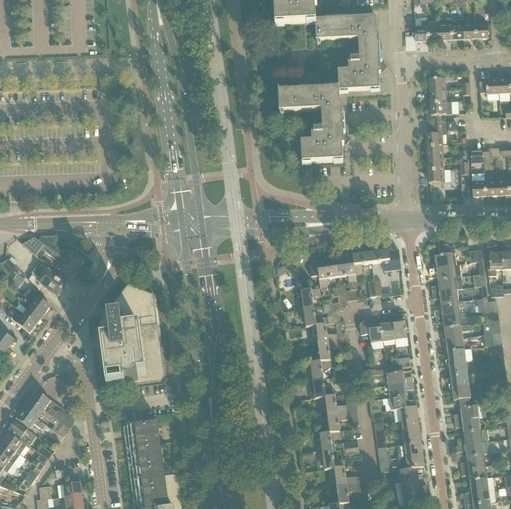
[(284,0),(284,2),(273,2),(274,25),(275,25),(275,23),(314,21),(315,17),(314,2),(317,2),(319,0),(284,0)]
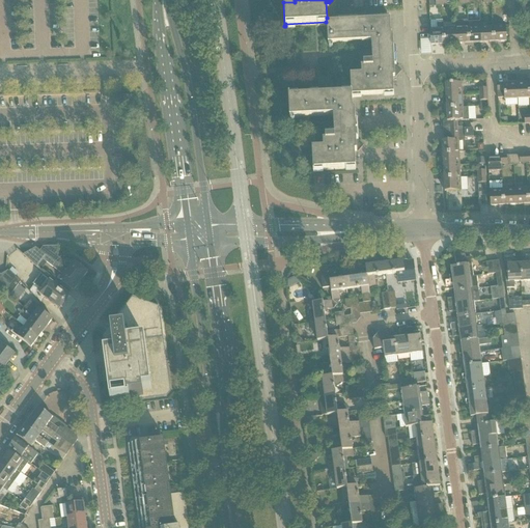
[(327,18),(326,22),(326,24),(327,42),(328,42),(330,40),(370,39),(370,43),(371,47),(371,54),(371,59),(363,60),(363,63),(360,64),(360,72),(350,72),(351,89),(350,89),(350,91),(352,93),(393,91),(392,76),(392,75),(392,72),(395,72),(398,68),(393,64),(393,63),(393,62),(393,53),(392,46),(392,43),(392,35),(390,35),(389,17),(330,19),(330,18),(327,18)]
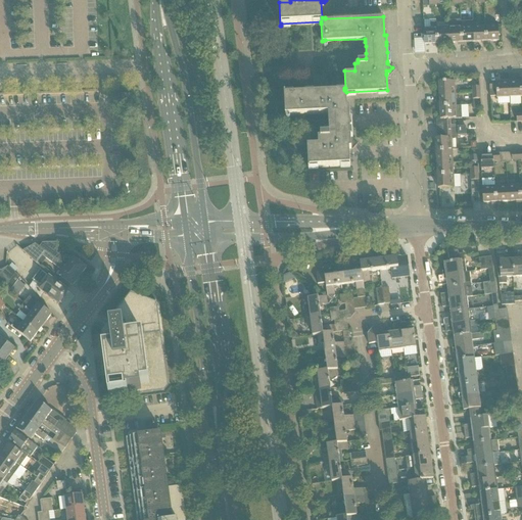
[(435,17),(422,17),(423,27),(423,36),(424,42),(436,42),(435,26),(435,17)]
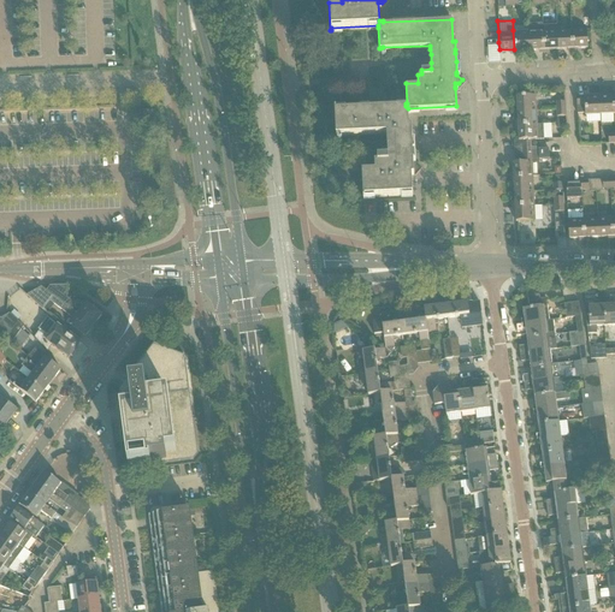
[(542,21),(527,22),(527,29),(528,48),(543,47),(542,29),(542,21)]
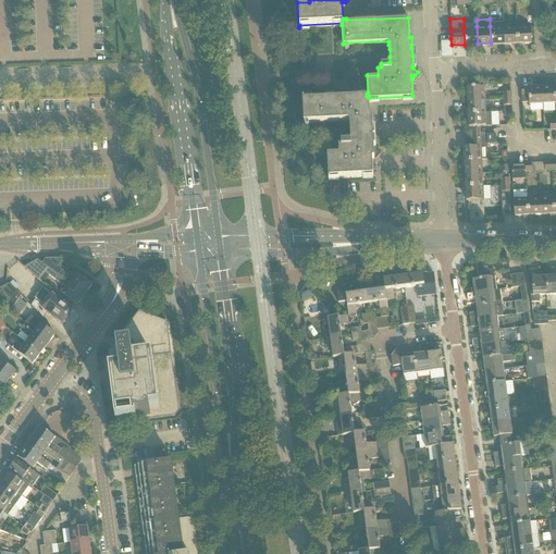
[(516,24),(503,25),(504,42),(517,41),(516,24)]
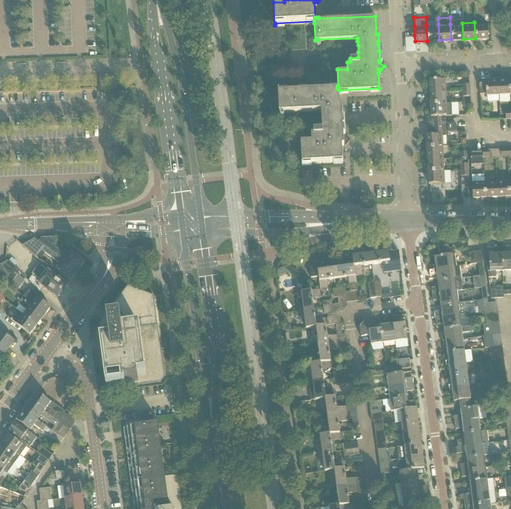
[(486,22),(474,22),(475,38),(487,37),(486,22)]
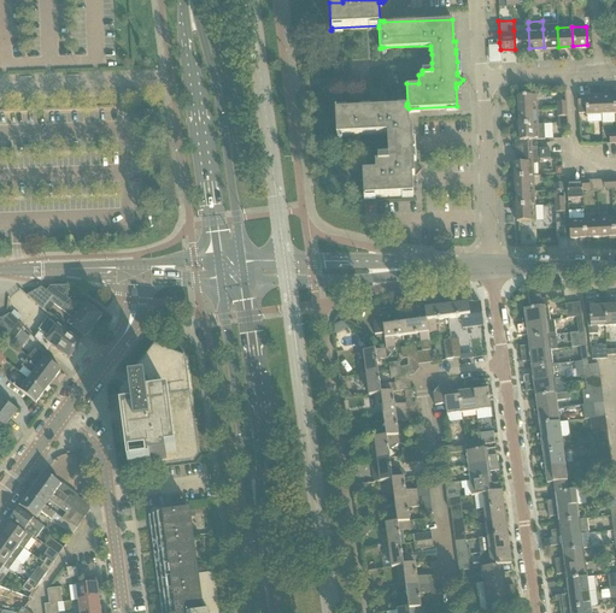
[(557,28),(543,29),(544,47),(558,47),(557,28)]
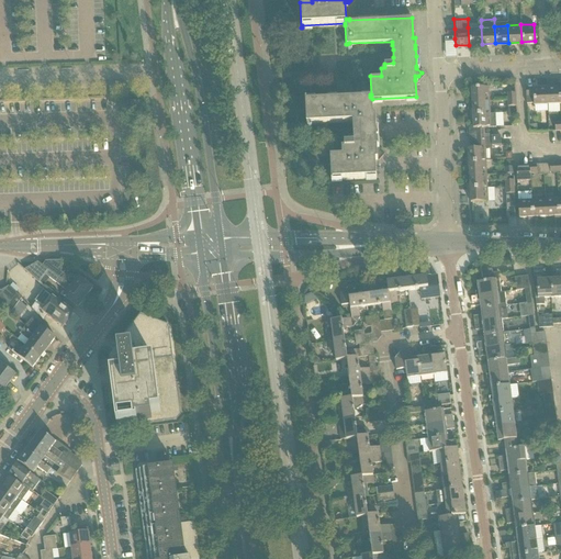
[(481,26),(468,28),(469,45),(482,44),(481,26)]
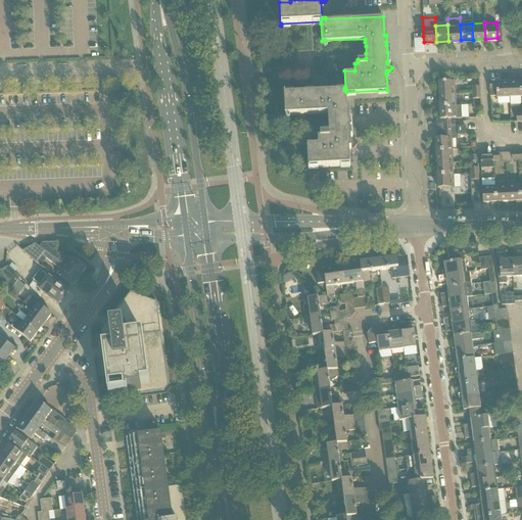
[(437,80),(438,92),(455,91),(454,79),(437,80)]
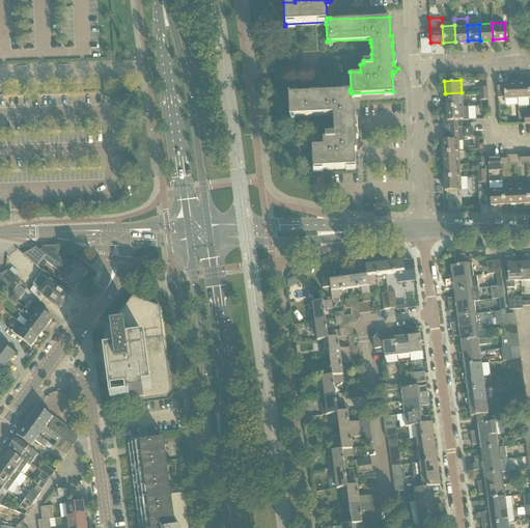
[(503,96),(517,96),(515,80),(496,81),(497,95),(503,95),(503,96)]
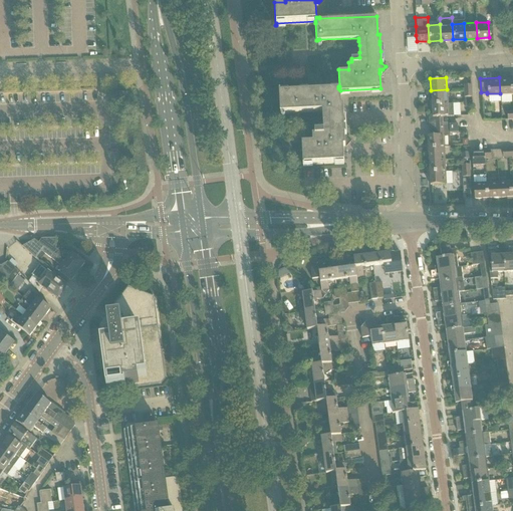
[(500,93),(512,92),(511,77),(499,77),(500,93)]
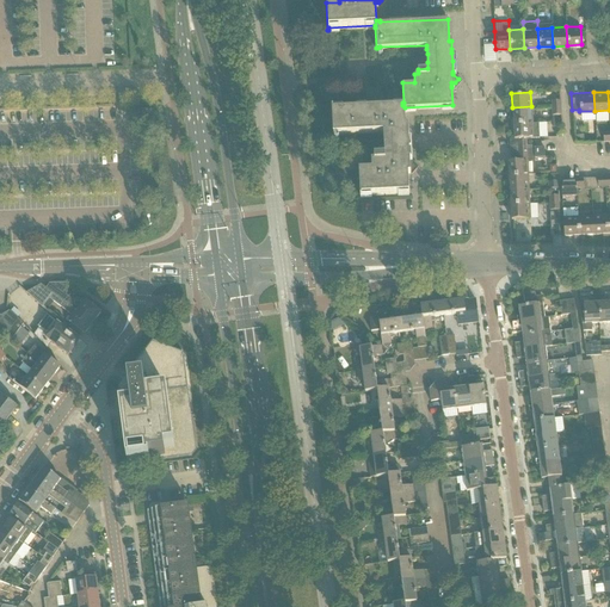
[(405,107),(402,105),(332,109),(332,106),(331,106),(332,134),(382,131),(383,154),(373,155),(374,159),(370,160),(371,168),(358,169),(359,196),(361,196),(361,193),(408,191),(407,168),(411,168),(414,165),(408,160),(407,127),(405,127),(404,110),(405,110),(405,107)]
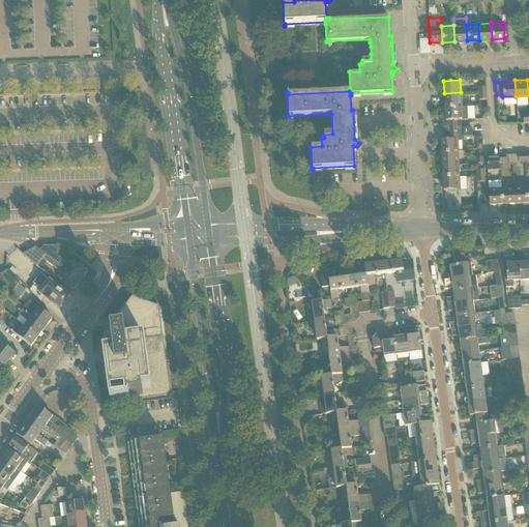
[(444,93),(445,106),(461,105),(461,92),(444,93)]
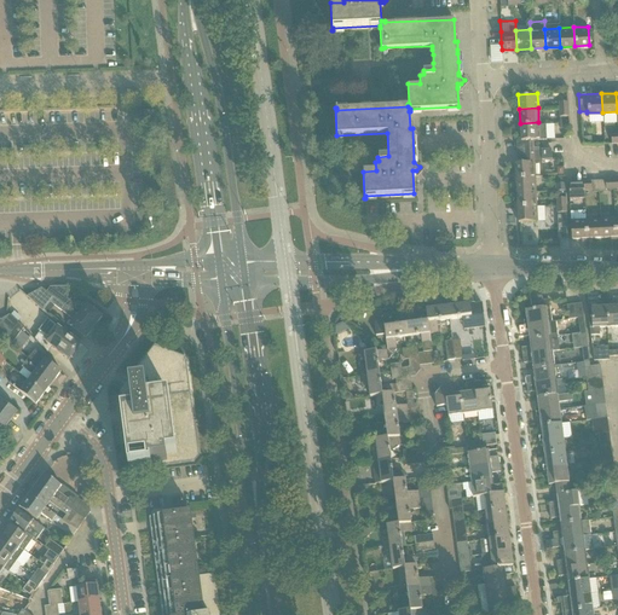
[(532,152),(532,144),(532,138),(546,138),(544,122),(538,122),(520,123),(520,139),(515,139),(517,154),(532,152)]
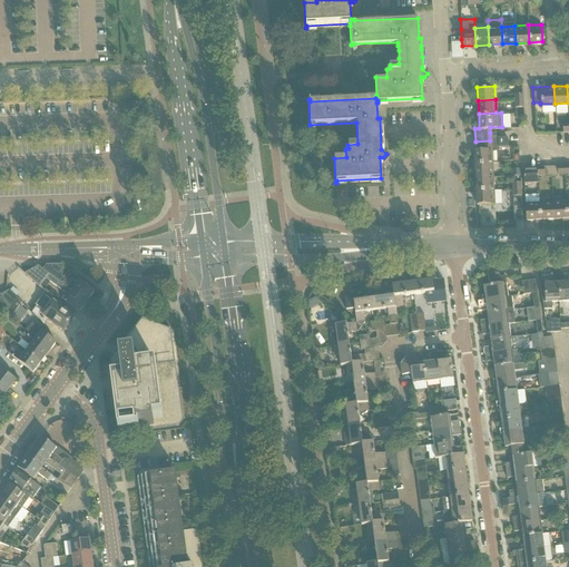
[(507,135),(498,135),(498,145),(507,145),(507,135)]
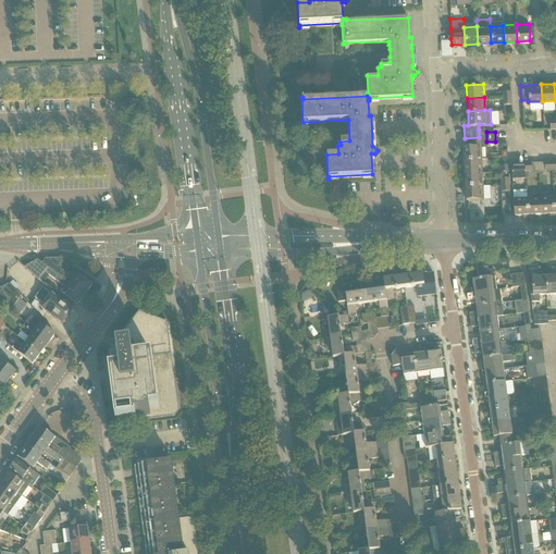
[(480,158),(479,137),(465,138),(465,145),(462,145),(464,159),(480,158)]
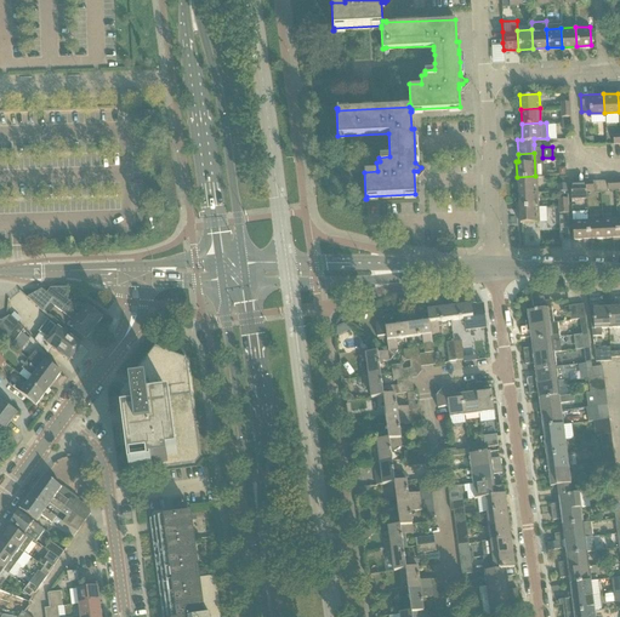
[(517,177),(517,192),(536,190),(535,176),(517,177)]
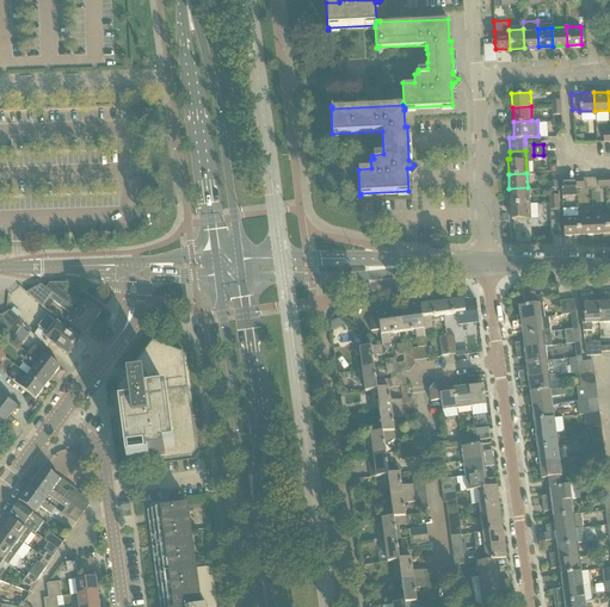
[(575,177),(560,178),(561,194),(577,193),(575,185),(575,177)]
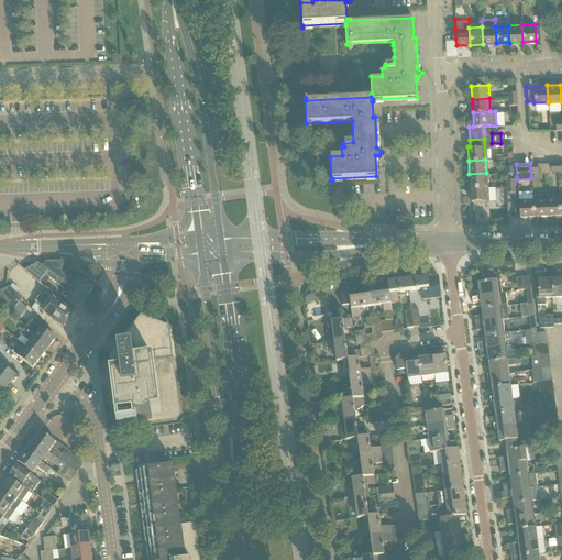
[(469,174),(470,187),(487,186),(486,173),(469,174)]
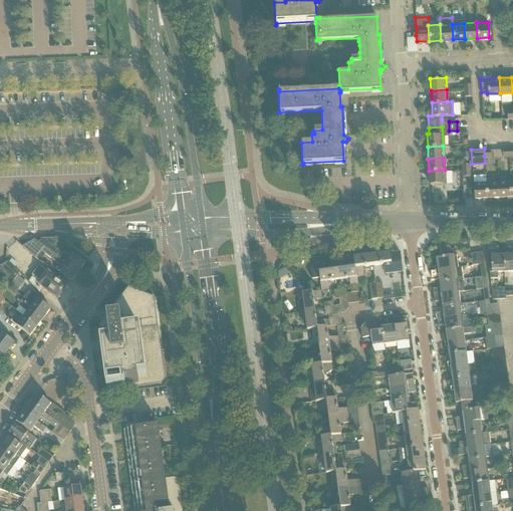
[(445,170),(429,171),(430,183),(452,182),(451,170),(445,170)]
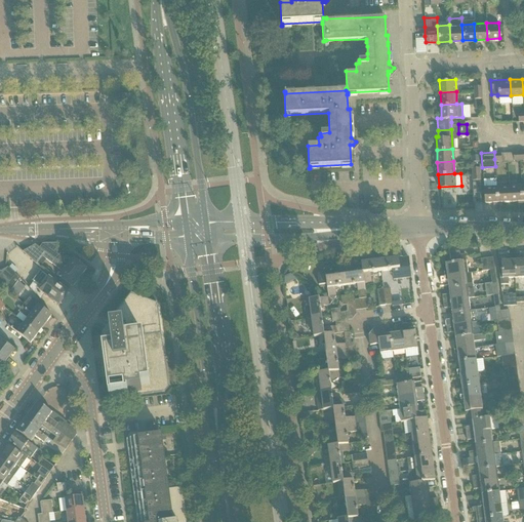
[(495,176),(483,176),(483,185),(483,191),(484,201),(496,200),(495,185),(495,176)]
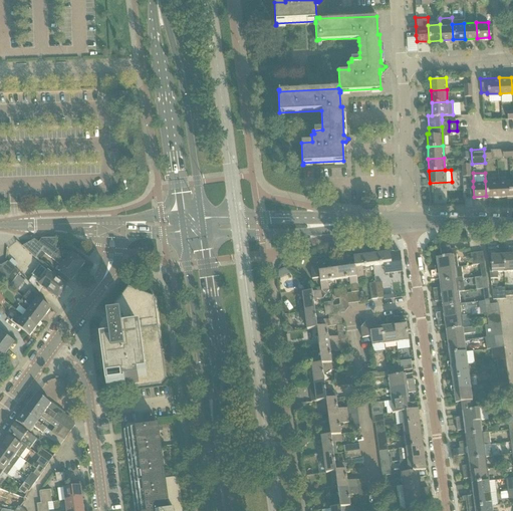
[(486,196),(498,196),(497,180),(485,181),(486,196)]
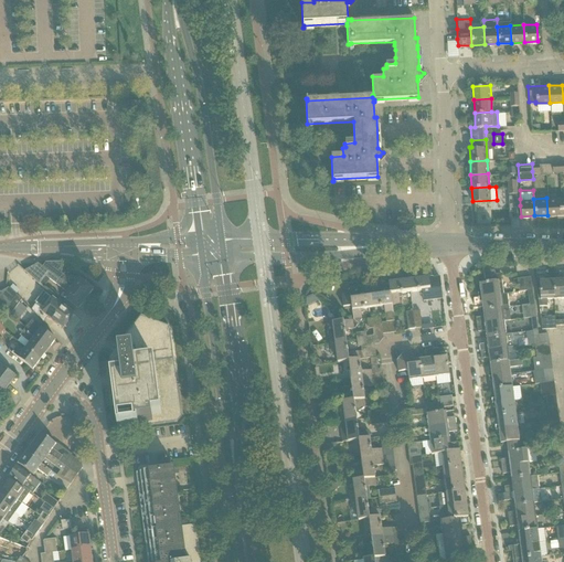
[(547,215),(561,214),(560,198),(546,198),(547,215)]
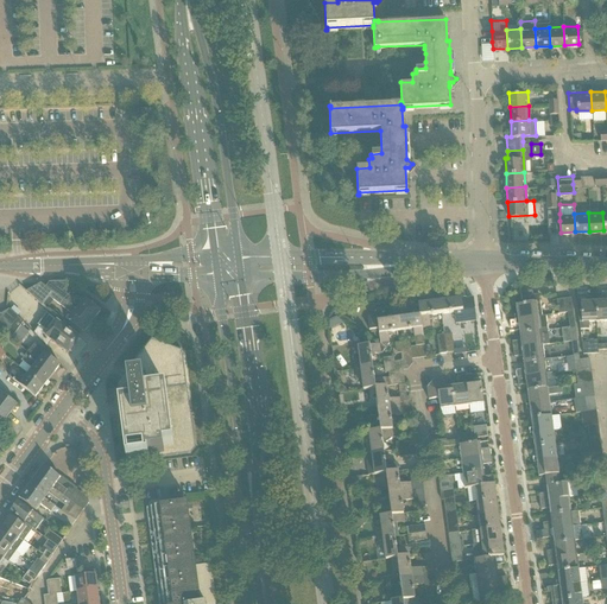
[(49,279),(45,284),(92,318),(100,307),(84,296),(80,302),(65,291),(65,279),(49,279)]
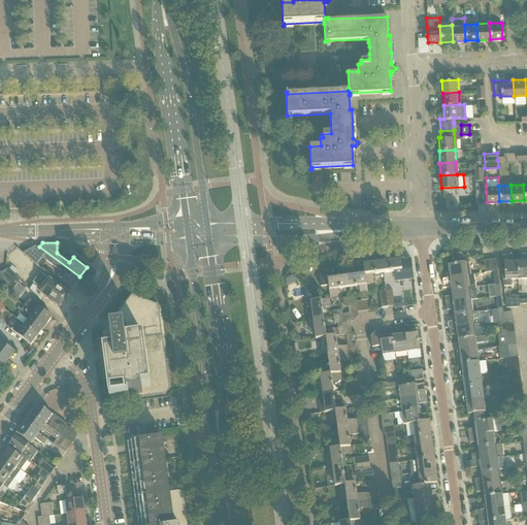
[(79,276),(39,247),(35,243),(23,251),(37,263),(42,256),(46,259),(62,270),(58,275),(72,286),(79,276)]
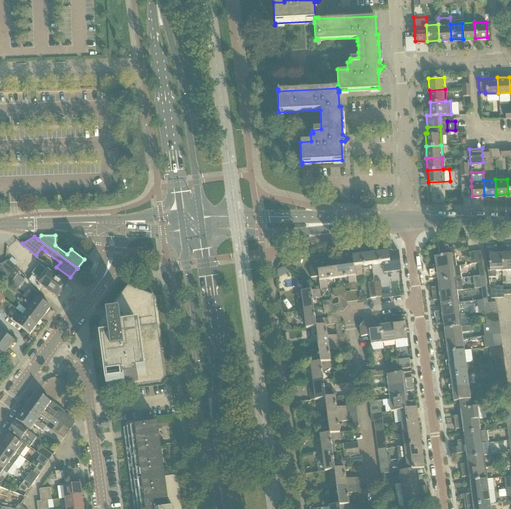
[(389,240),(368,243),(369,247),(371,262),(377,261),(377,262),(380,262),(382,263),(383,270),(400,268),(397,249),(391,250),(389,240)]
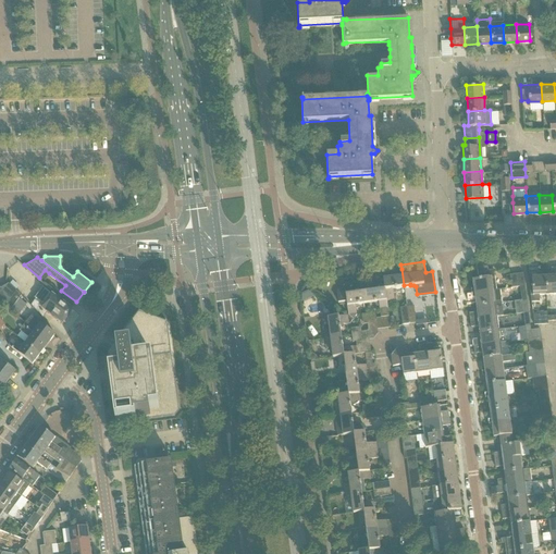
[(551,274),(545,274),(545,294),(555,293),(555,265),(550,266),(551,274)]
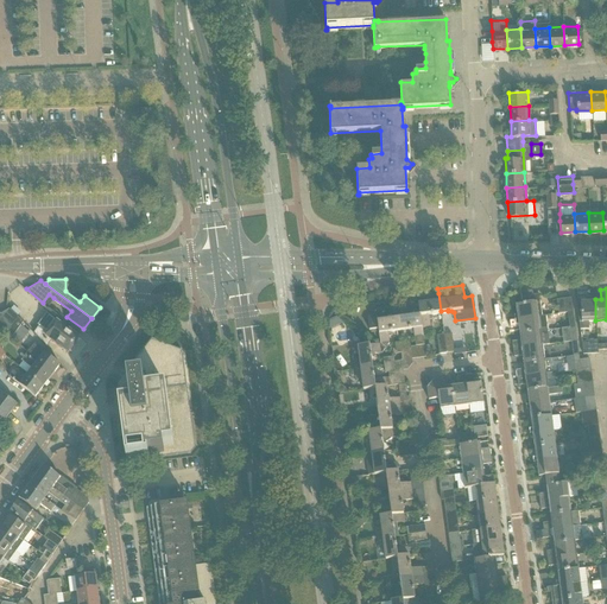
[(513,313),(513,318),(541,315),(538,293),(531,293),(531,290),(519,290),(522,302),(516,303),(517,312),(513,313)]
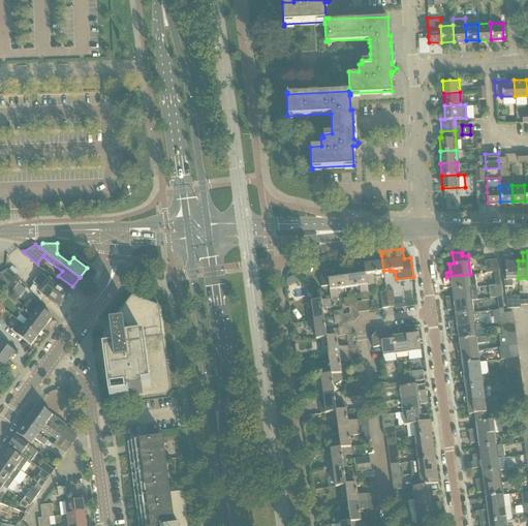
[(364,264),(365,273),(366,283),(373,282),(372,275),(374,273),(376,273),(376,272),(383,271),(381,255),(372,257),(373,261),(364,264)]
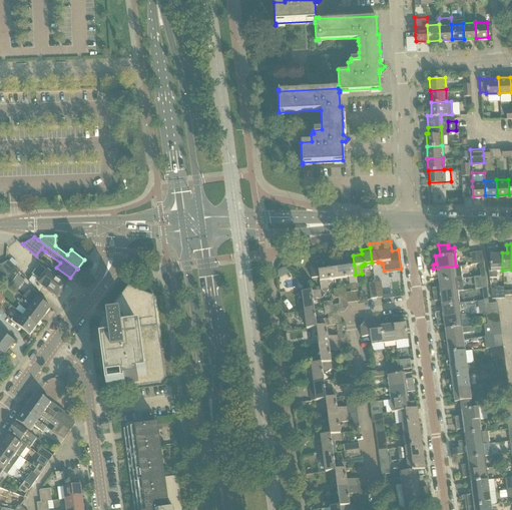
[(41,248),(36,256),(40,259),(45,251),(41,248)]
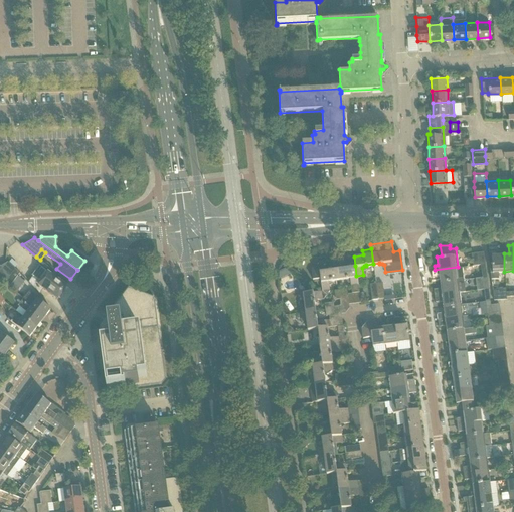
[(491,254),(488,254),(490,277),(497,277),(497,272),(504,272),(504,253),(503,253),(491,254)]
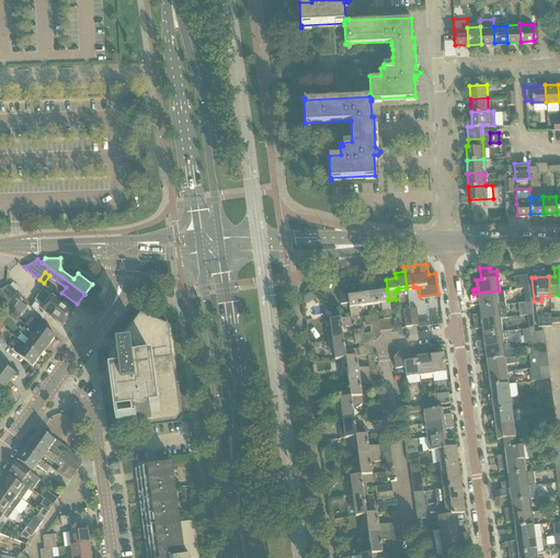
[(12,280),(9,283),(15,288),(19,285),(12,280)]
